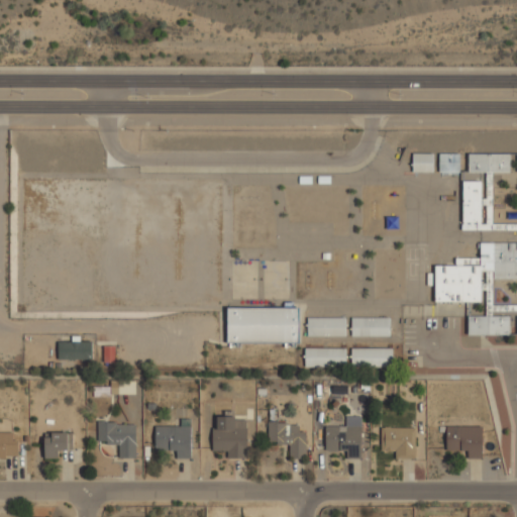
[(433,171),(433,152),(411,152),(411,171),(433,171)]
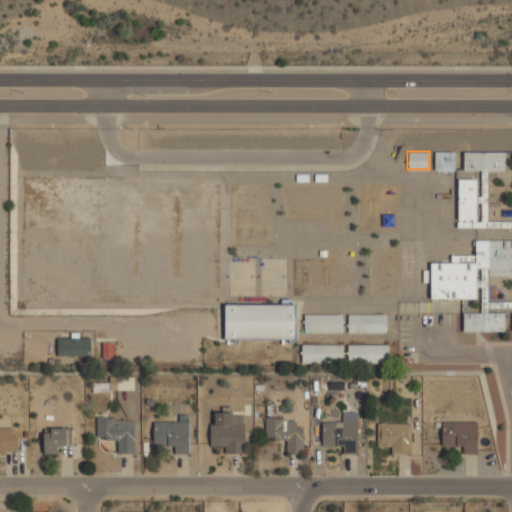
[(454,151),(435,151),(435,169),(454,169),(454,151)]
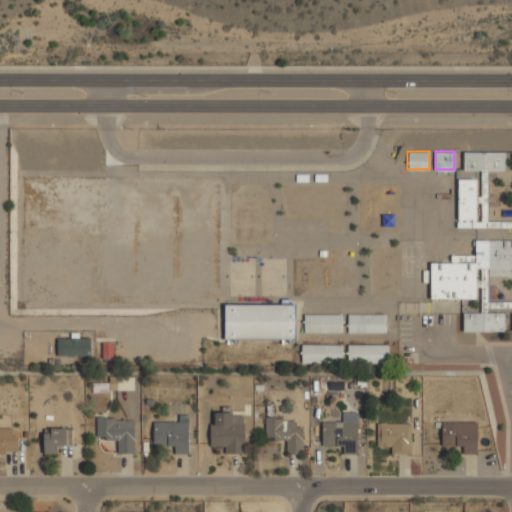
[(463,151),(463,170),(504,170),(504,151),(463,151)]
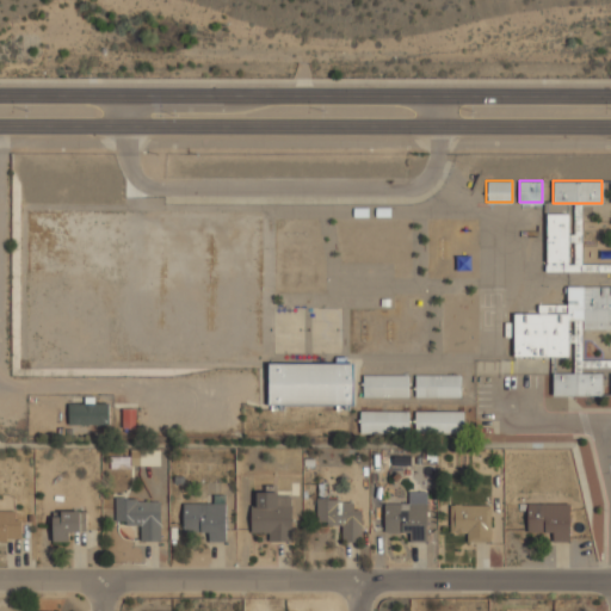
[(545,270),(567,270),(567,214),(545,214),(545,270)]
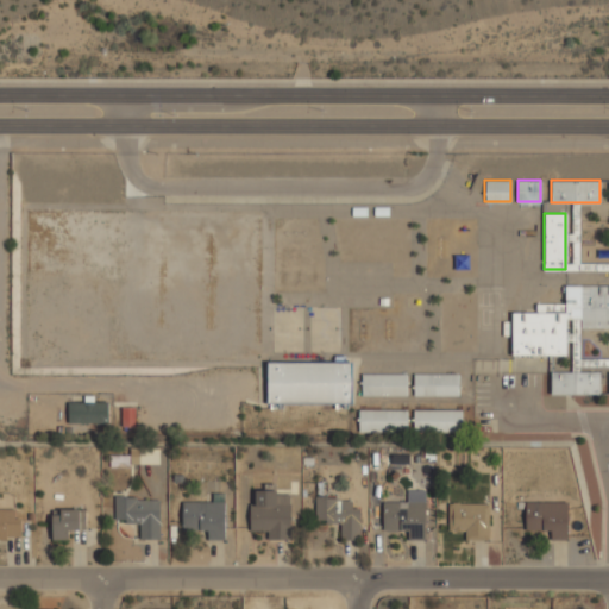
[(512,355),(566,355),(566,325),(608,325),(608,284),(565,284),(565,302),(535,302),(535,312),(512,312),(512,355)]
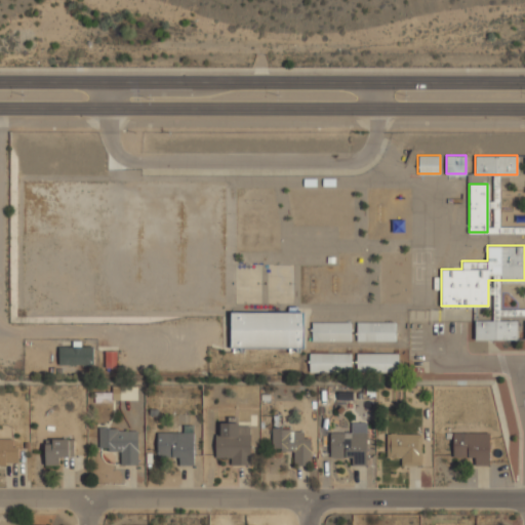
[(303,311),(230,311),(230,348),(303,348),(303,311)]
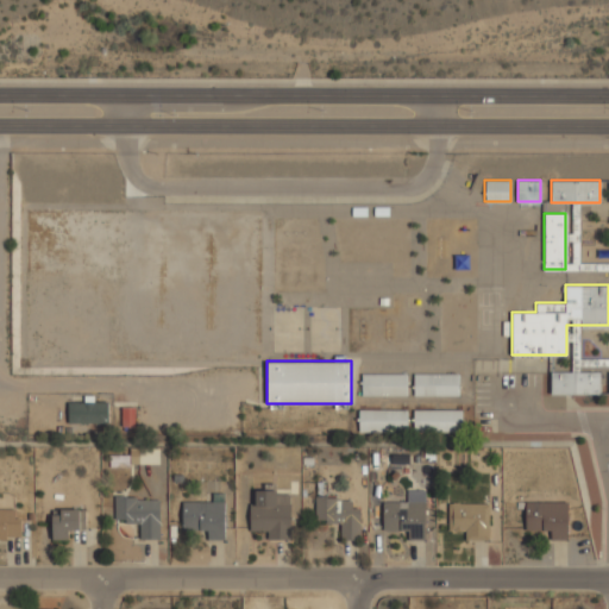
[(551,370),(551,393),(598,393),(598,370),(551,370)]
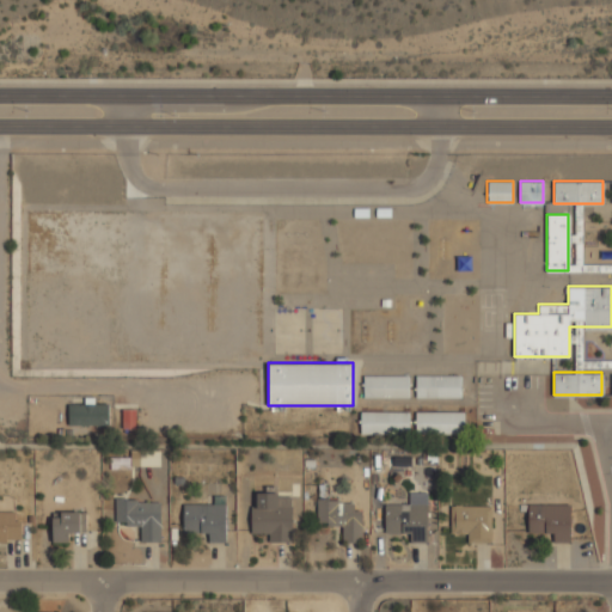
[(408,396),(409,374),(362,374),(362,396),(408,396)]
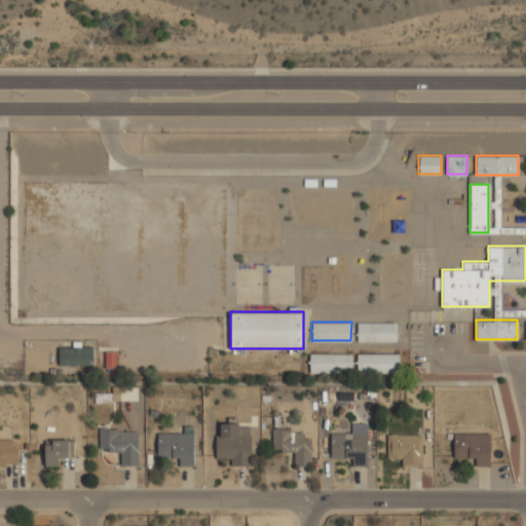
[(396,322),(355,322),(355,340),(396,340),(396,322)]
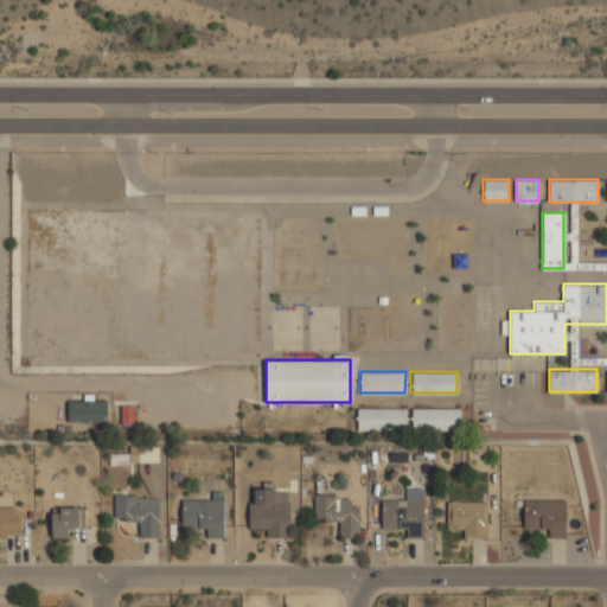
[(66,421),(107,421),(107,401),(66,401),(66,421)]
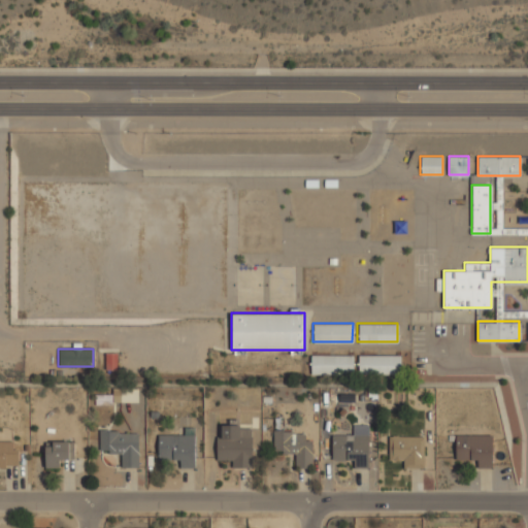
[(105,370),(118,370),(118,354),(105,354),(105,370)]
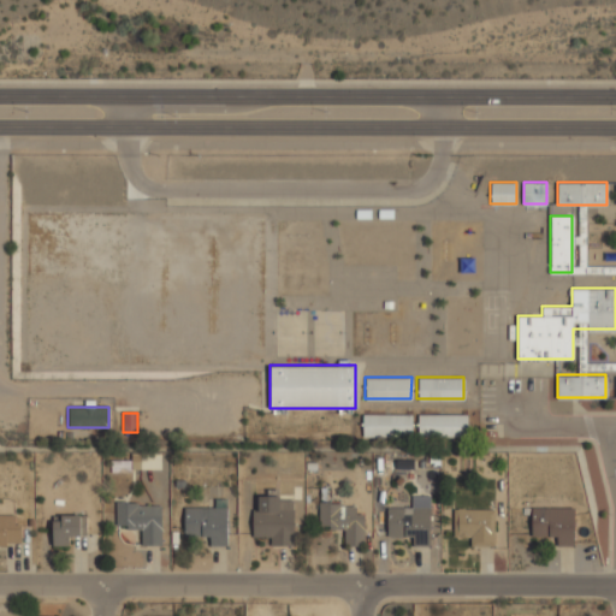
[(361,436),(410,436),(410,414),(361,414),(361,436)]
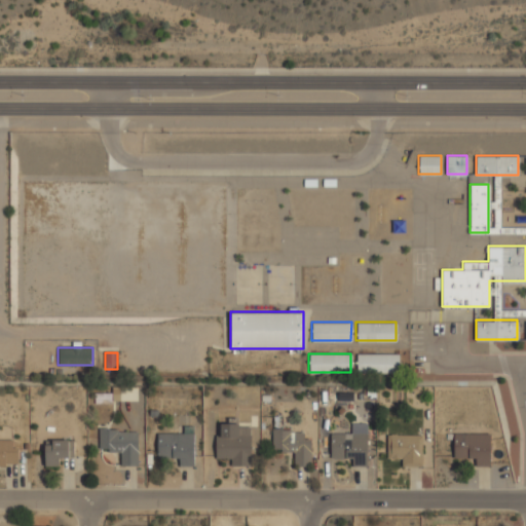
[(398,353),(355,353),(355,371),(398,371),(398,353)]
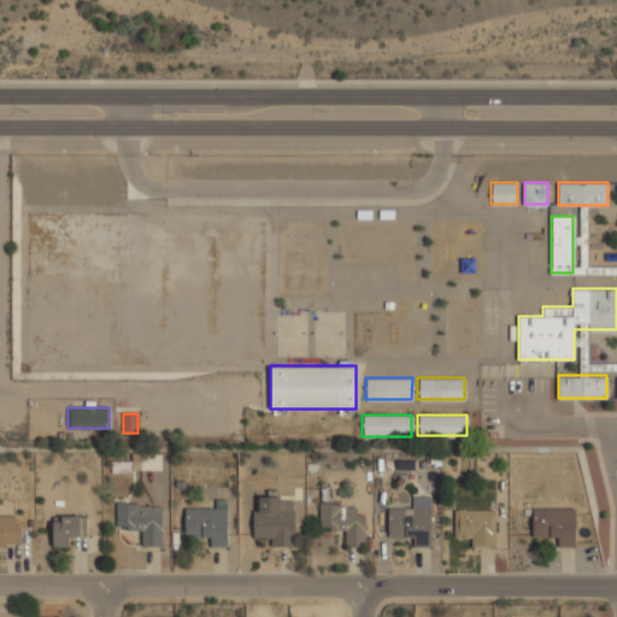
[(162,453),(133,453),(133,469),(162,469),(162,453)]
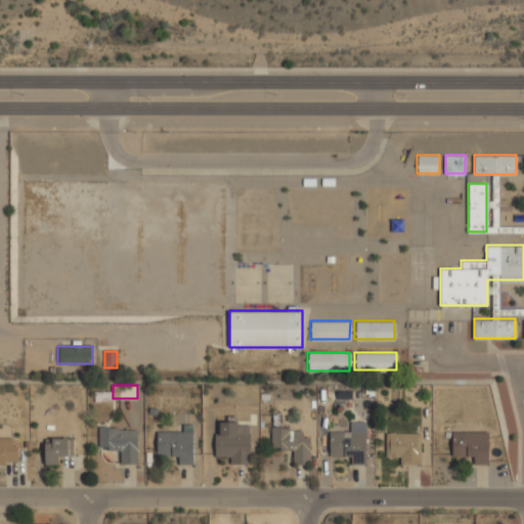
[(250,463),(250,422),(215,422),(215,454),(226,454),(226,463),(250,463)]
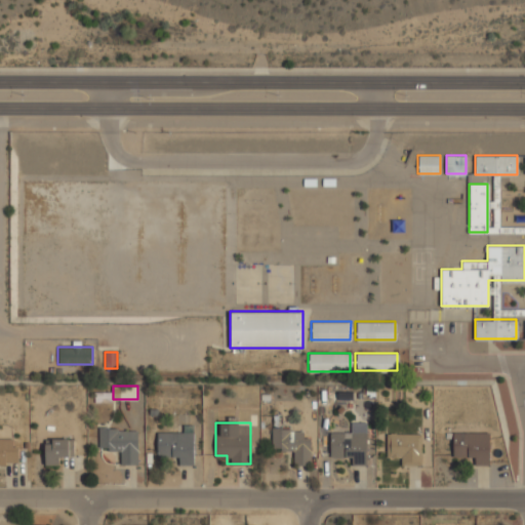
[(329,433),(329,457),(351,457),(351,463),(366,463),(366,422),(351,422),(351,433),(329,433)]
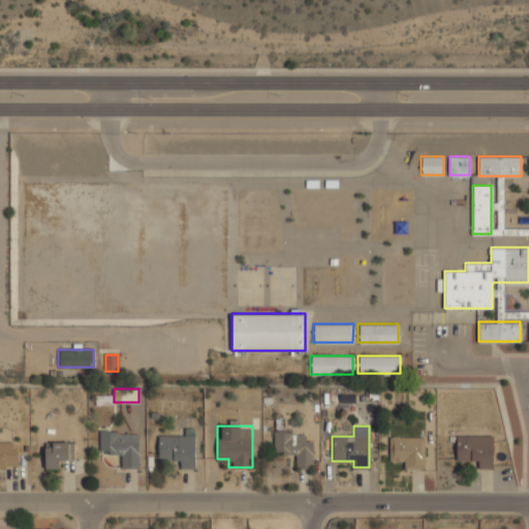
[(119,467),(138,467),(138,431),(99,431),(99,454),(119,454),(119,467)]
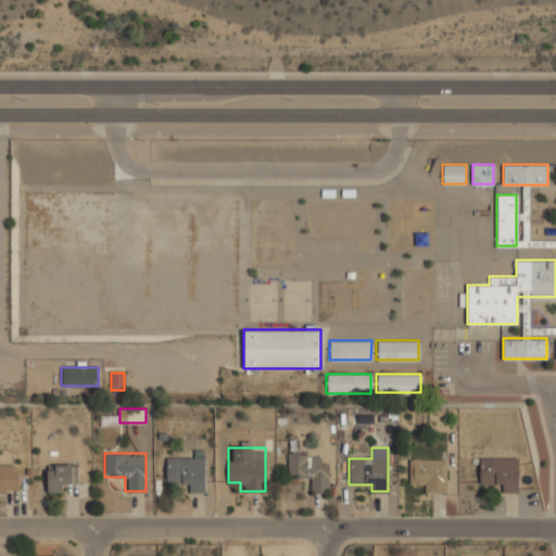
[(329,491),(329,464),(318,464),(318,453),(287,453),(287,478),(308,478),(308,491),(329,491)]
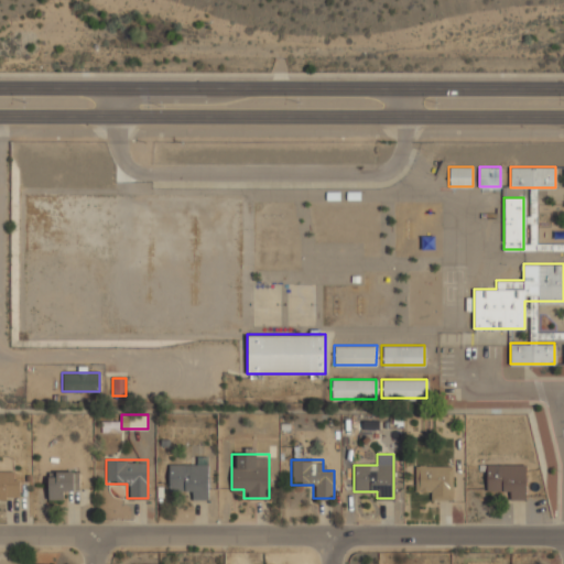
[(207,464),(167,464),(167,489),(191,489),(191,499),(207,499),(207,464)]
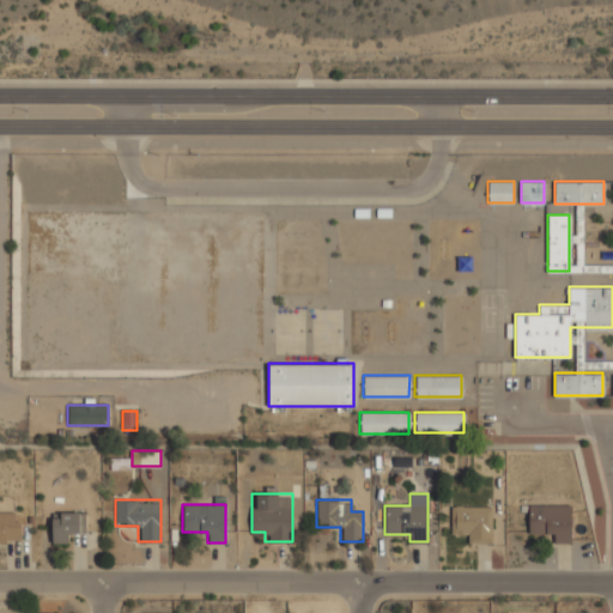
[(528,504),(528,533),(552,533),(552,541),(571,541),(571,504),(528,504)]
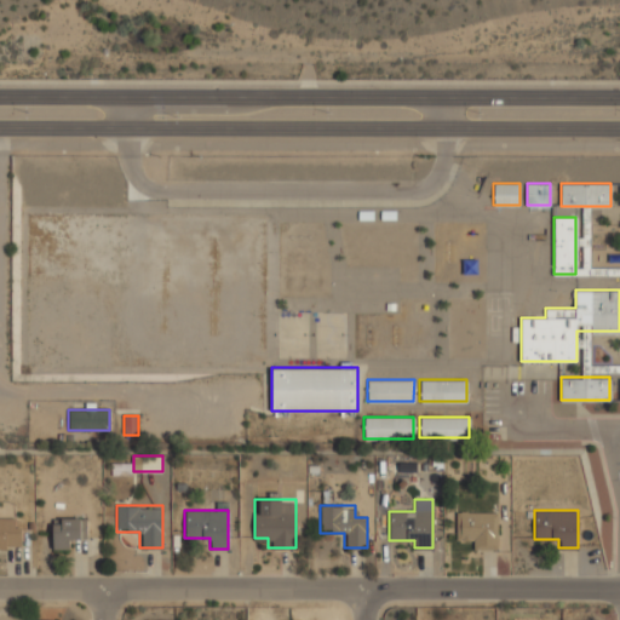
[(497,511),(455,511),(455,537),(470,537),(470,547),(497,547),(497,511)]
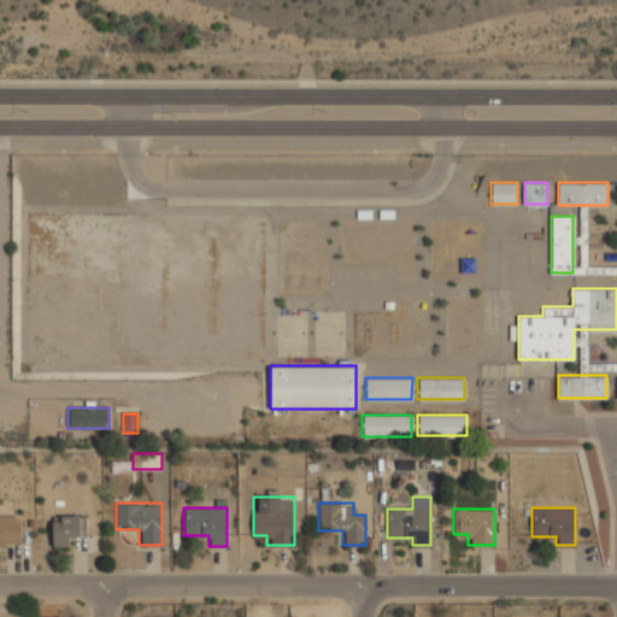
[(0,546),(21,546),(21,515),(0,515),(0,546)]
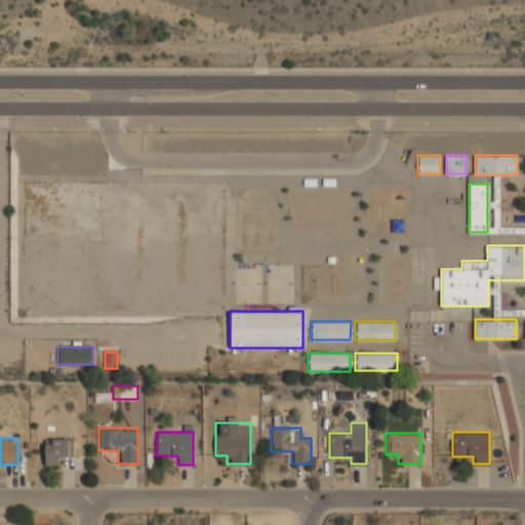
[(44,465),(62,465),(62,455),(73,455),(73,439),(44,439),(44,465)]
